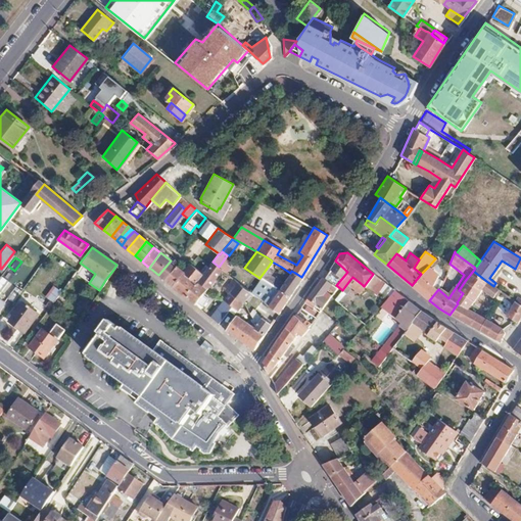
[(163,279),(176,265),(171,261),(158,275),(161,278),(163,279)]
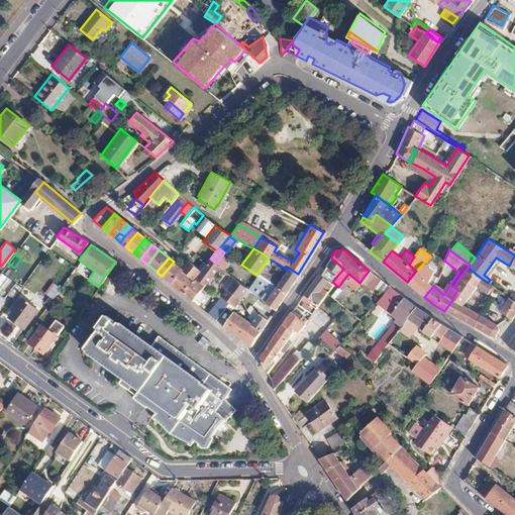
[(331,284),(332,282),(343,269),(331,258),(325,267),(319,274),(327,280),(331,284)]
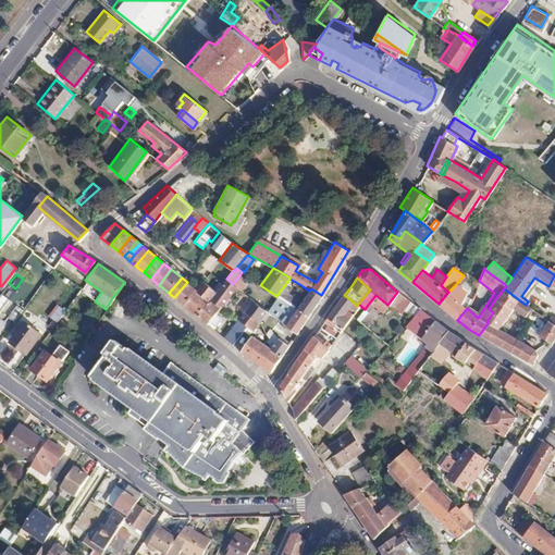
[(216,292),(197,316),(206,323),(236,286),(233,284),(226,279),(216,292)]
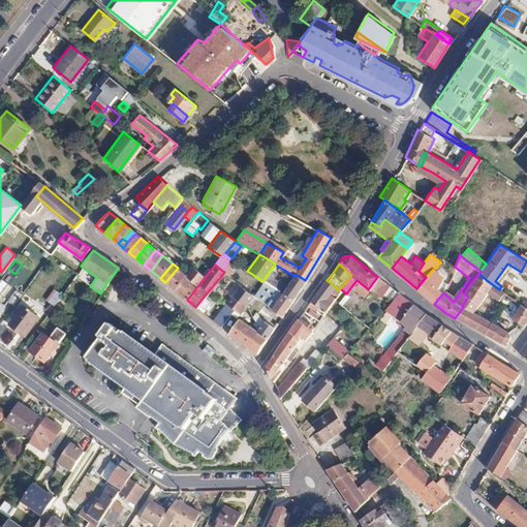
[(174,289),(187,300),(205,277),(192,267),(185,274),(174,289)]
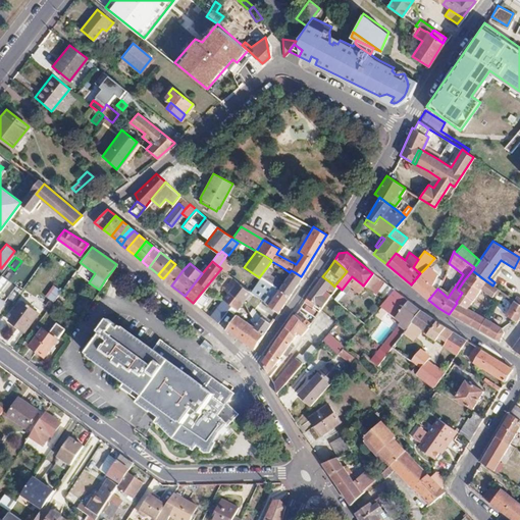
[(163,278),(171,286),(183,270),(175,264),(163,278)]
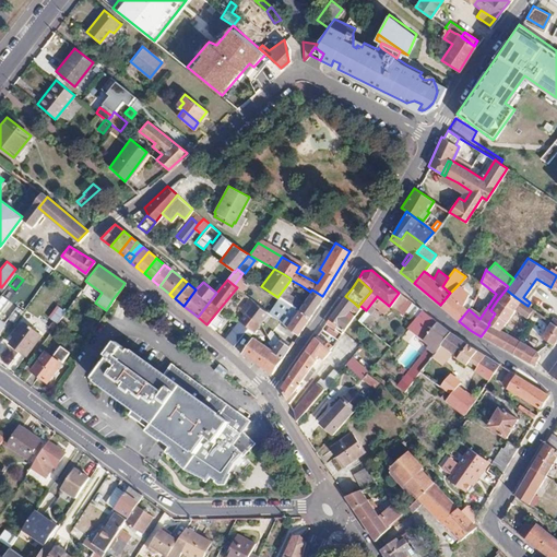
[(440,305),(459,321),(469,309),(463,305),(466,296),(467,293),(458,285),(450,293),(440,305)]
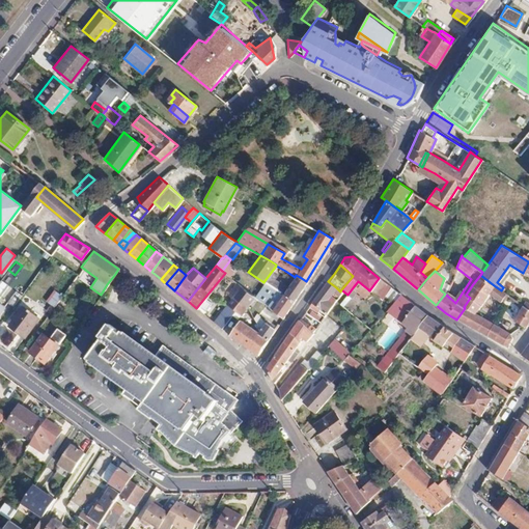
[(240,285),(253,296),(260,286),(273,296),(266,305),(282,316),(293,301),(280,293),(268,284),(263,282),(248,272),(240,285)]
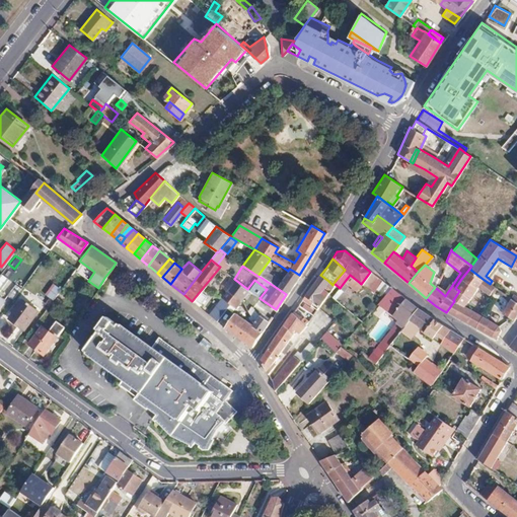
[(279,284),(288,291),(299,275),(293,271),(289,269),(288,271),(279,284)]
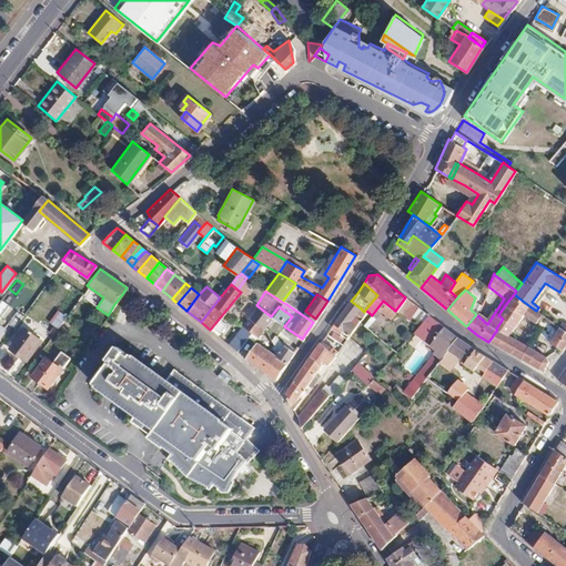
[(528,305),(514,294),(505,305),(521,316),(523,313),(528,305)]
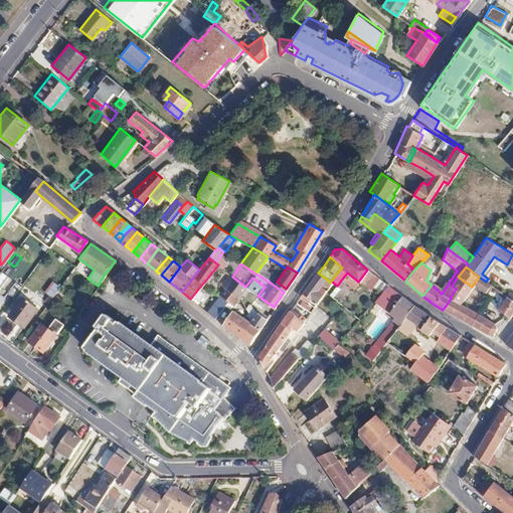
[(260,276),(272,284),(276,277),(265,269),(260,276)]
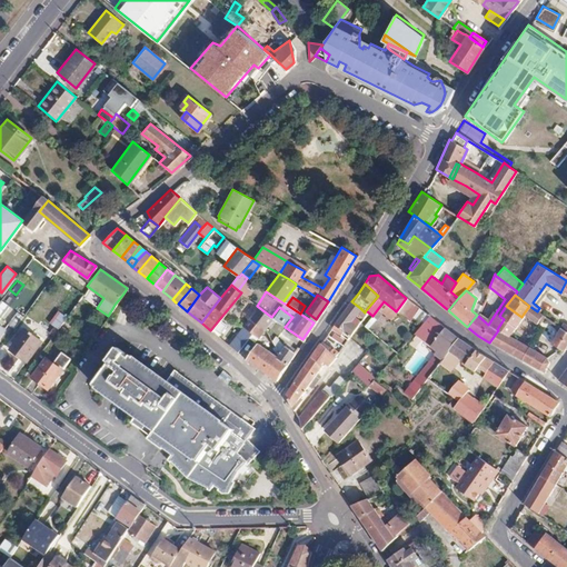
[(360,308),(351,301),(350,300),(331,327),(346,338),(359,320),(355,316),(358,311),(360,308)]
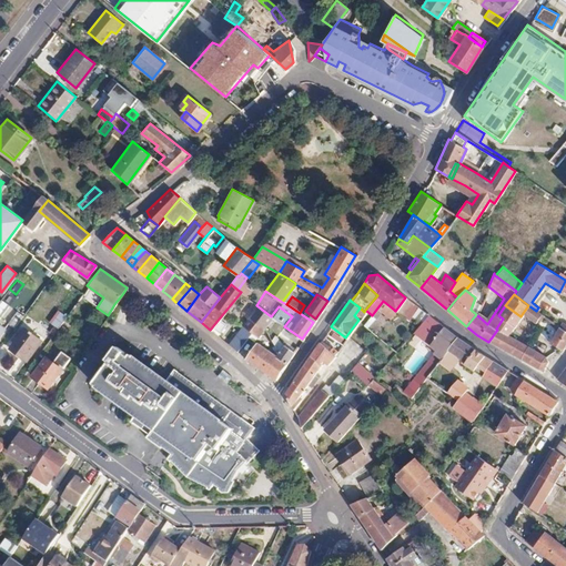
[(383,301),(378,306),(390,315),(394,310),(383,301)]
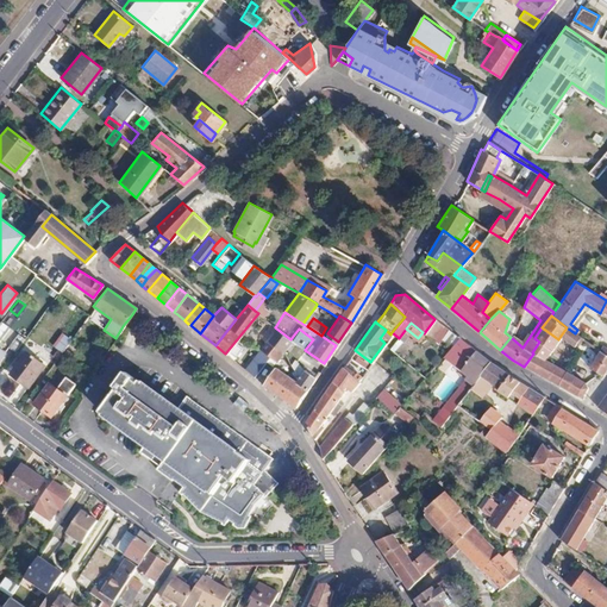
[(505,332),(511,337),(515,326),(508,323),(505,332)]
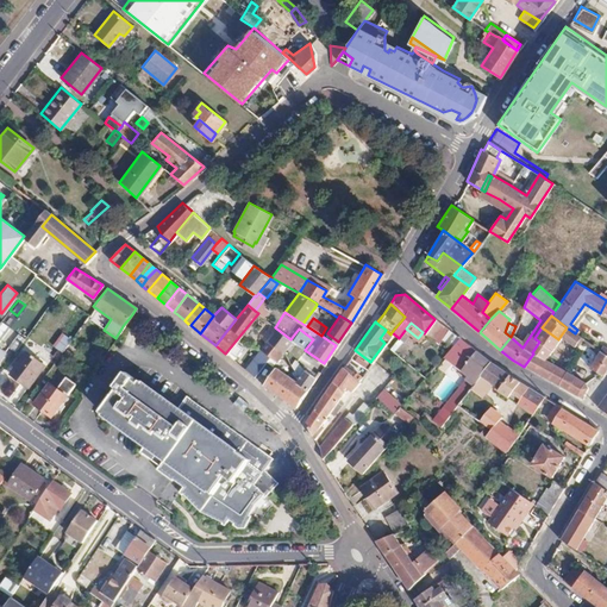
[(266,342),(267,339),(275,327),(270,324),(260,338),(266,342)]
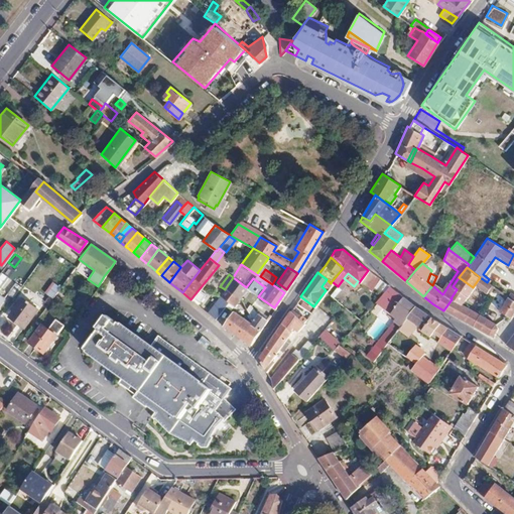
[(233,277),(226,287),(239,297),(242,293),(252,301),(257,295),(246,287),(233,277)]
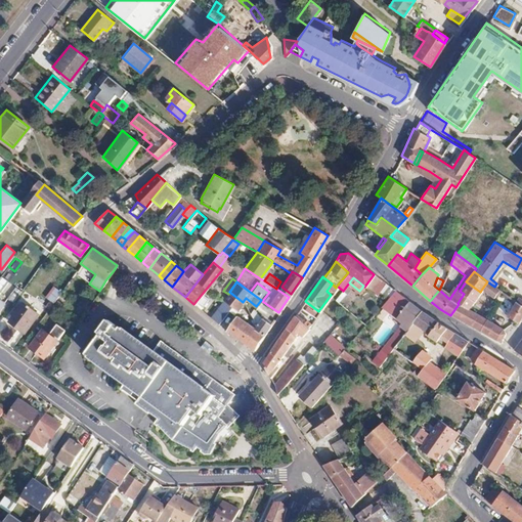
[(450,315),(476,329),(482,316),(469,308),(480,292),(466,281),(460,291),(464,294),(458,303),(459,304),(450,315)]
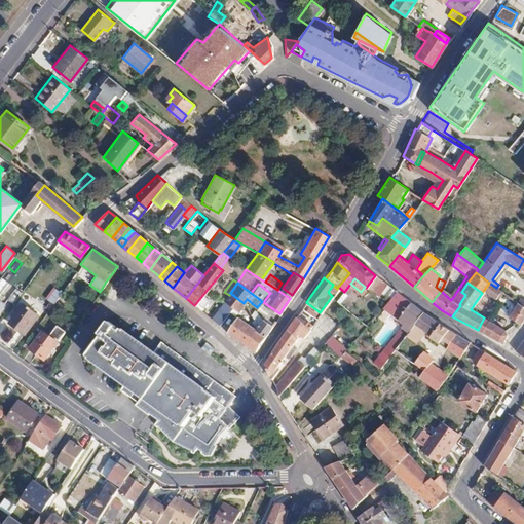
[(496,288),(489,283),(484,290),(495,298),(496,299),(502,292),(496,288)]
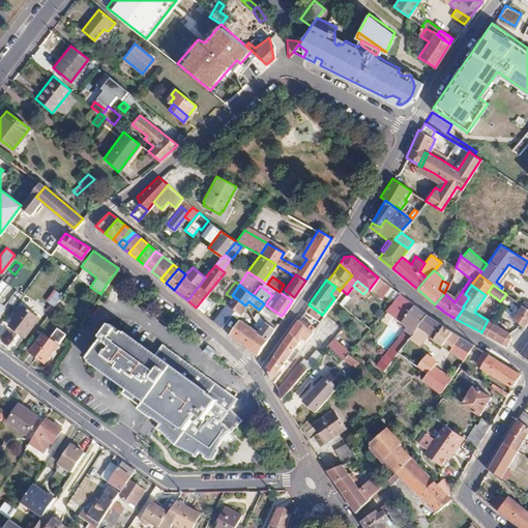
[(45,300),(54,305),(61,293),(52,288),(45,300)]
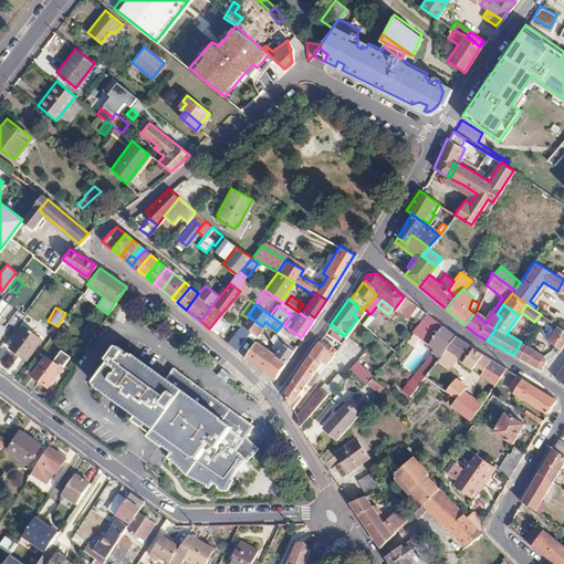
[(12,326),(21,314),(16,310),(6,321),(12,326)]
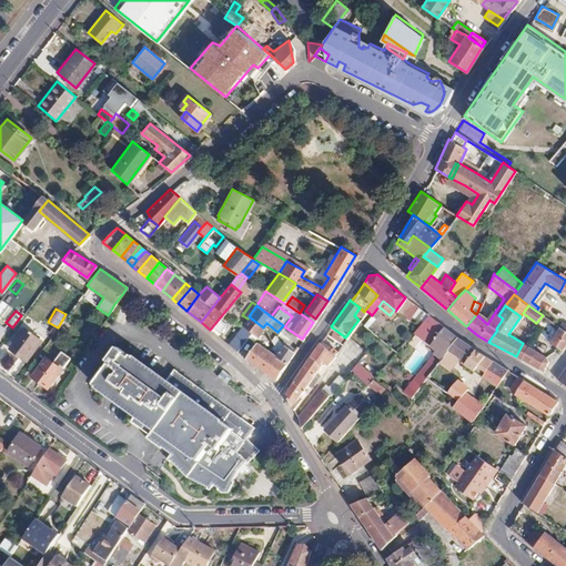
[(221,339),(229,344),(242,325),(248,319),(242,315),(240,313),(221,339)]
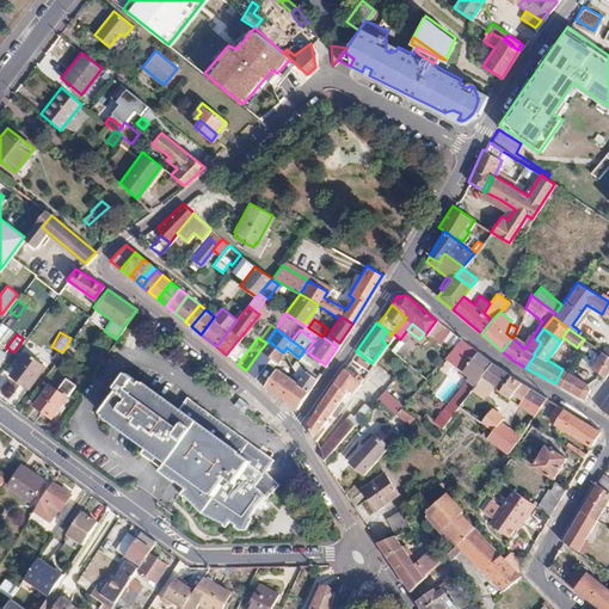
[(469,391),(491,361),(460,338),(447,352),(456,361),(454,364),(467,375),(438,412),(447,419),(457,405),(469,391)]
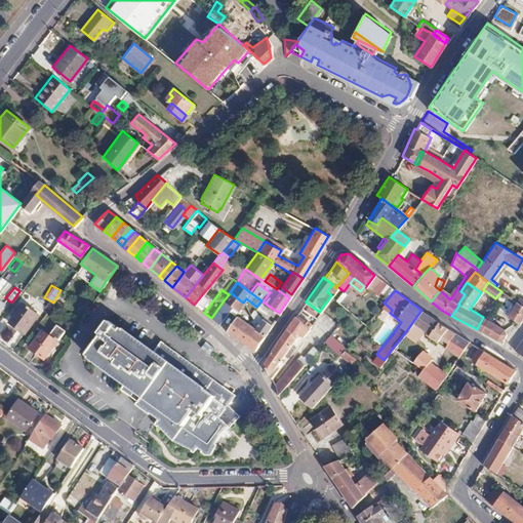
[(224,300),(231,307),(237,311),(243,303),(230,292),(229,294),(224,300)]
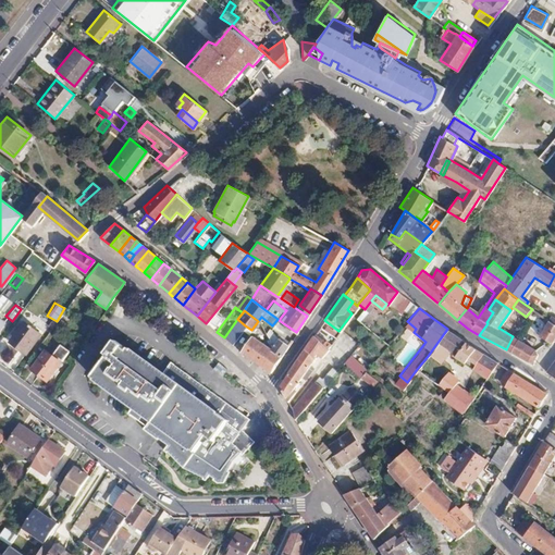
[(356,318),(387,344),(392,338),(359,312),(356,318)]
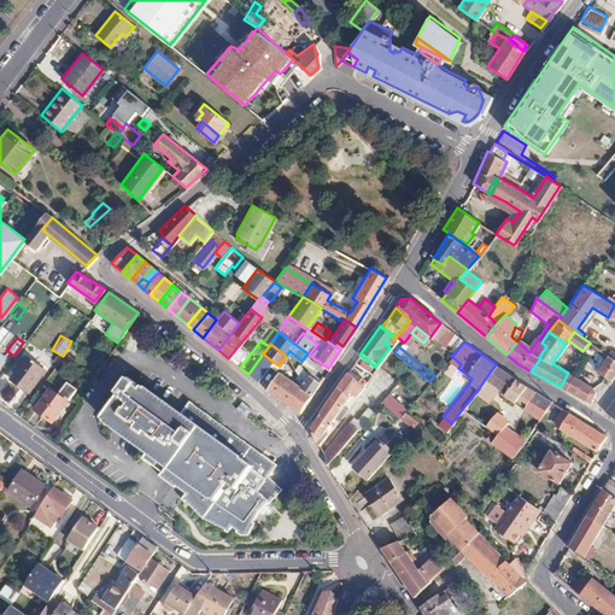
[(28,391),(44,368),(24,355),(21,359),(17,357),(11,367),(13,369),(7,376),(28,391)]
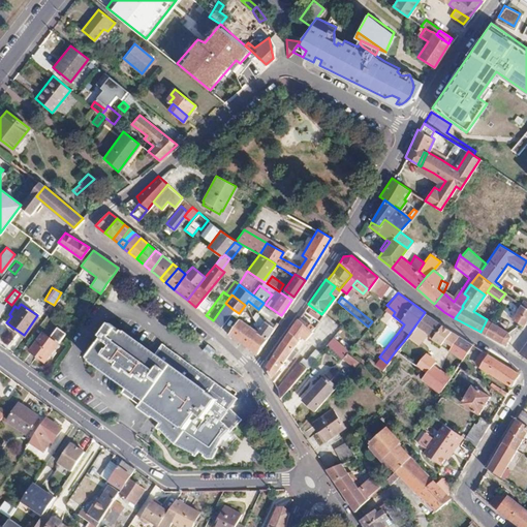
[(523,326),(526,317),(526,308),(520,304),(513,319),(523,326)]
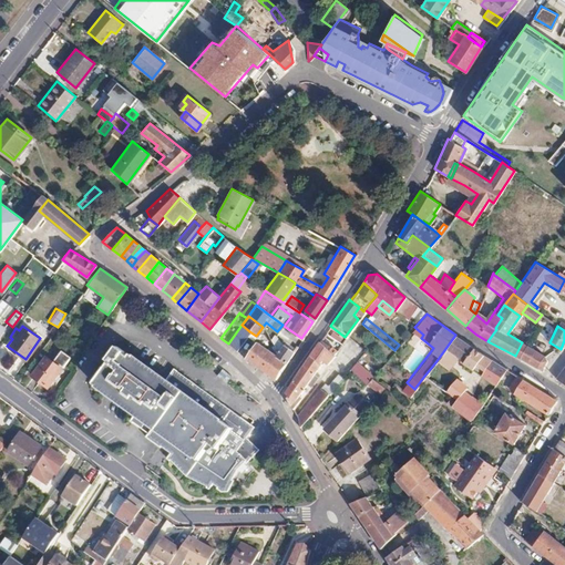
[(275,355),(265,370),(275,377),(293,350),(284,343),(281,343),(276,335),(273,335),(269,339),(277,352),(275,355)]
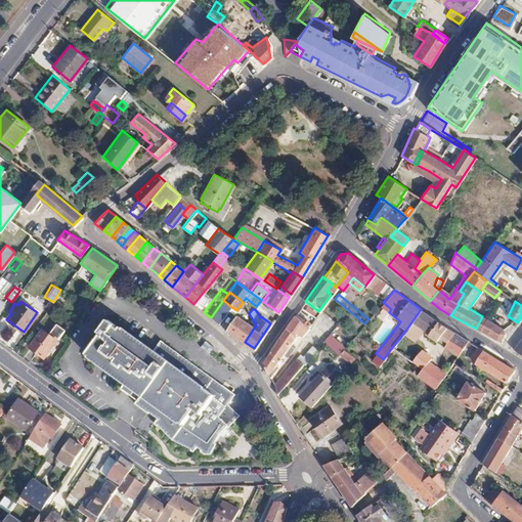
[(421,309),(402,335),(409,340),(420,328),(428,334),(435,340),(445,328),(421,309)]
